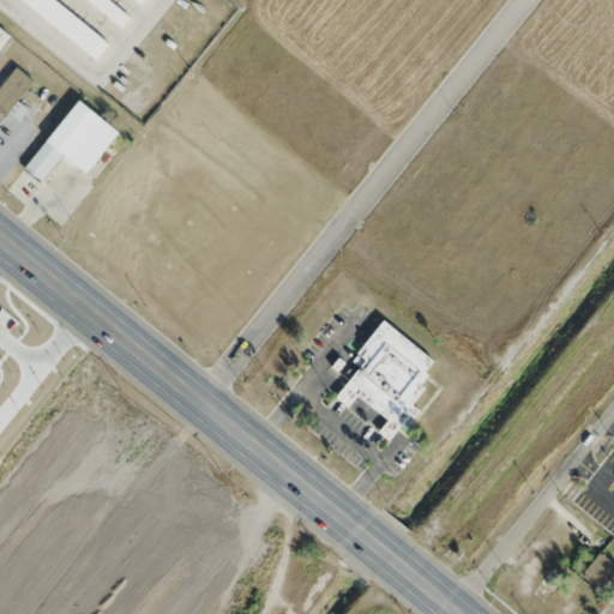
[(110,42),(56,0),(23,0),(97,59),(110,42)]
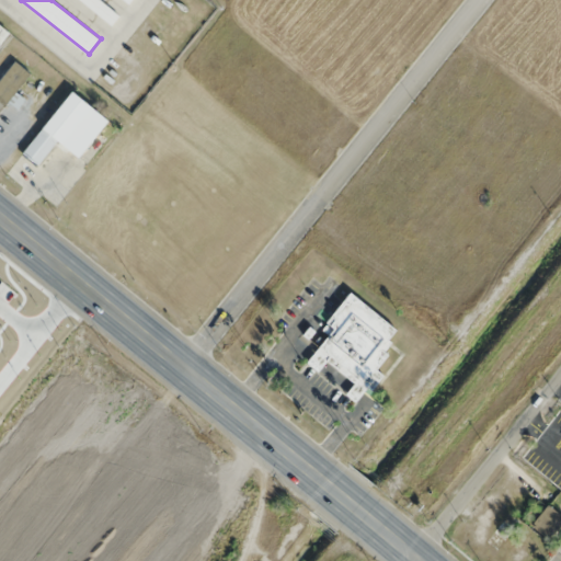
[(82,0),(113,24),(121,14),(102,0),(82,0)]
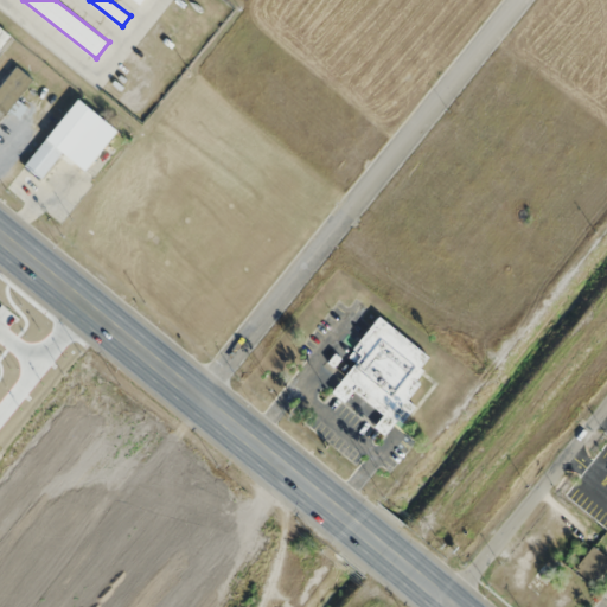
[(0,48),(10,37),(0,27),(0,48)]
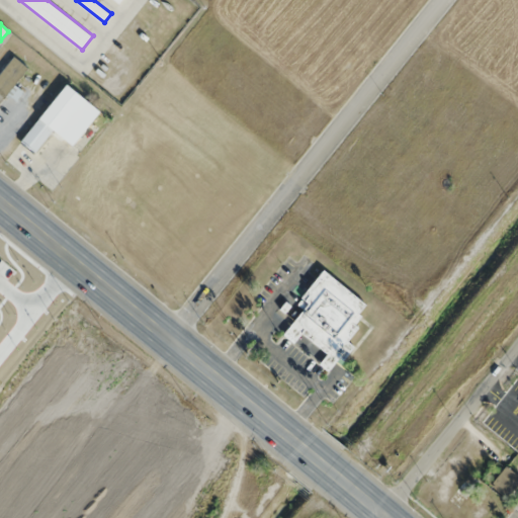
[(0,103),(28,67),(6,50),(0,57),(0,103)]
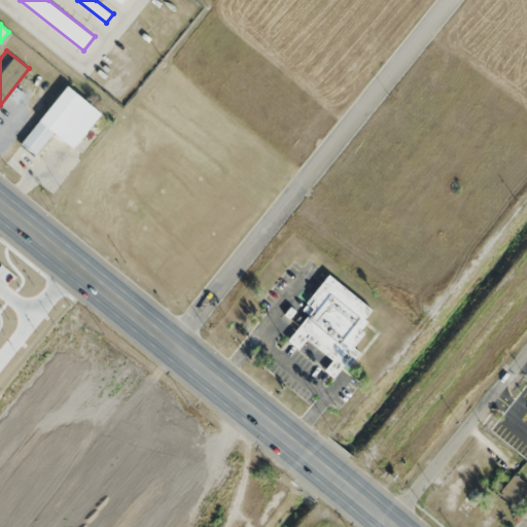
[(23,142),(37,153),(54,133),(74,148),(103,112),(68,84),(23,142)]
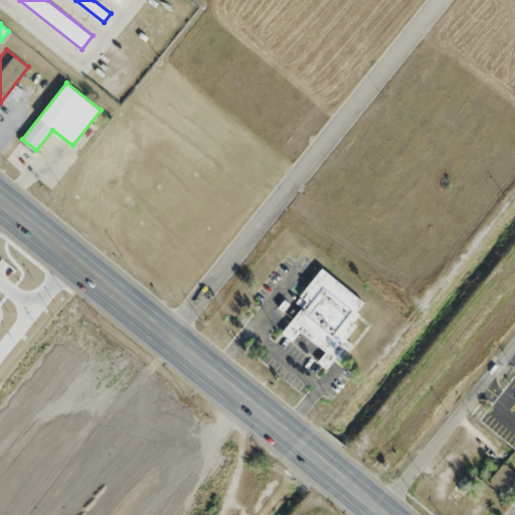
[(366,303),(322,267),(295,301),(302,306),(281,332),(329,370),(351,343),(347,339),(358,325),(353,320),(366,303)]
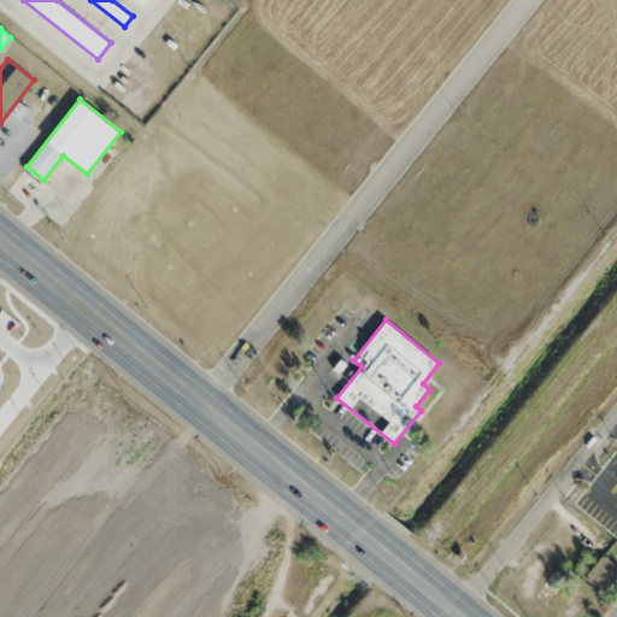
[(616,576),(616,565),(603,553),(583,576),(604,593),(616,576)]
